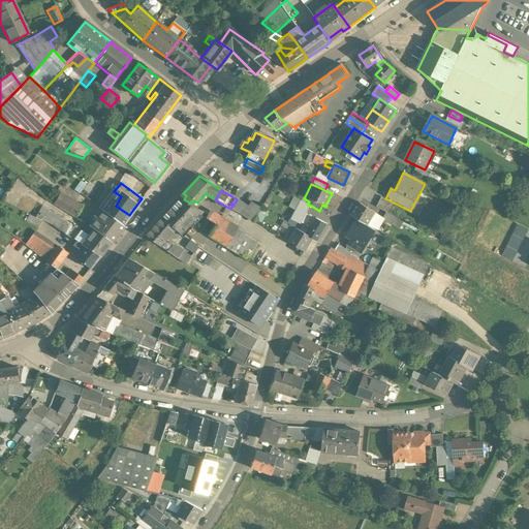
[(114,191),(100,210),(110,216),(122,225),(129,215),(116,206),(121,196),(114,191)]
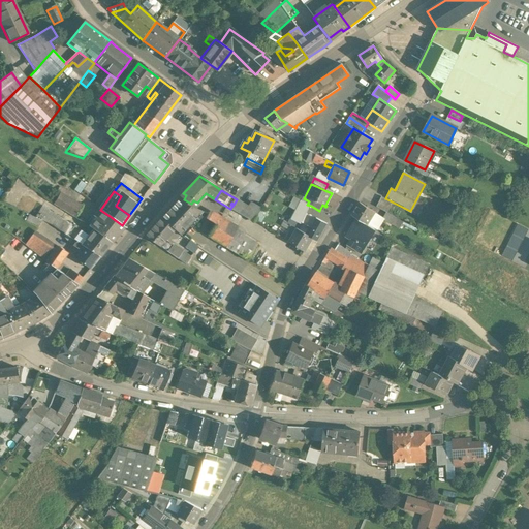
[(82,206),(60,192),(53,204),(74,217),(76,214),(82,206)]
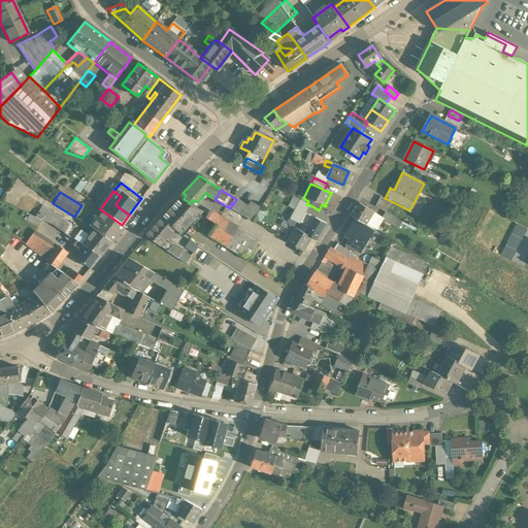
[(188,205),(177,198),(160,218),(173,230),(179,235),(200,210),(188,205)]
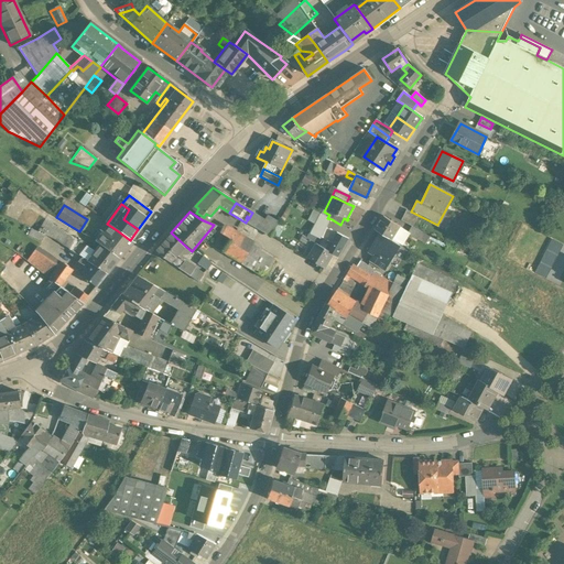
[(419,217),(407,212),(401,221),(412,227),(413,227),(419,217)]
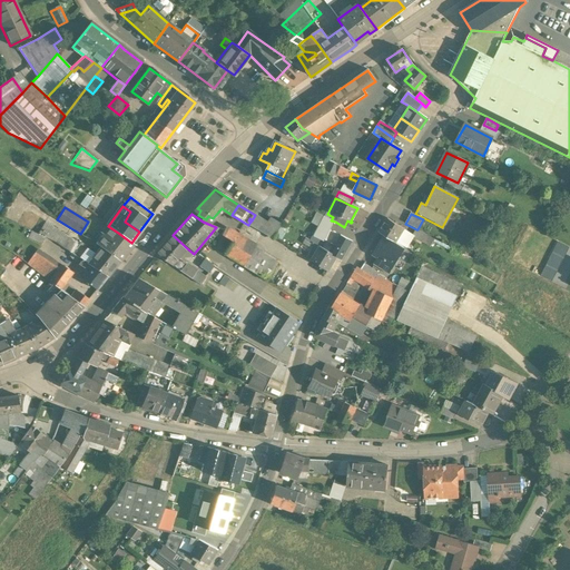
[(266,223),(255,215),(252,220),(249,218),(248,220),(251,222),(249,223),(273,237),(281,224),(269,218),(266,223)]
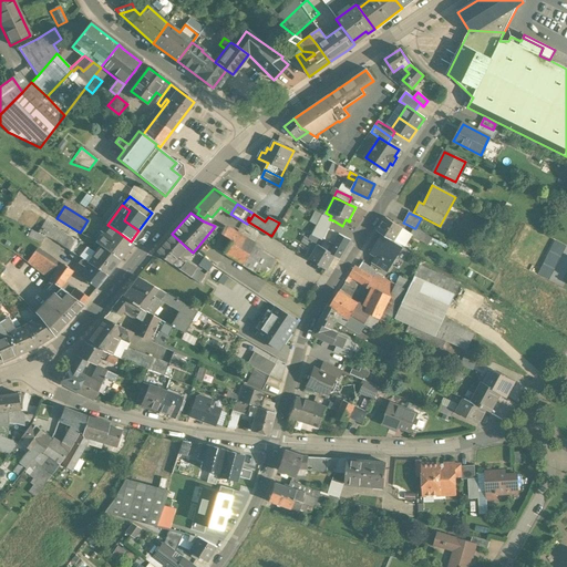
[(329,219),(322,215),(308,239),(326,249),(328,247),(323,245),(326,241),(322,239),(333,220),(329,219)]
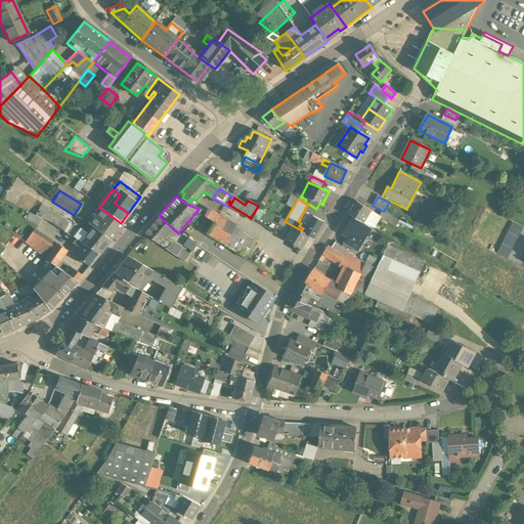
[(370,211),(356,201),(348,214),(353,217),(363,223),(370,211)]
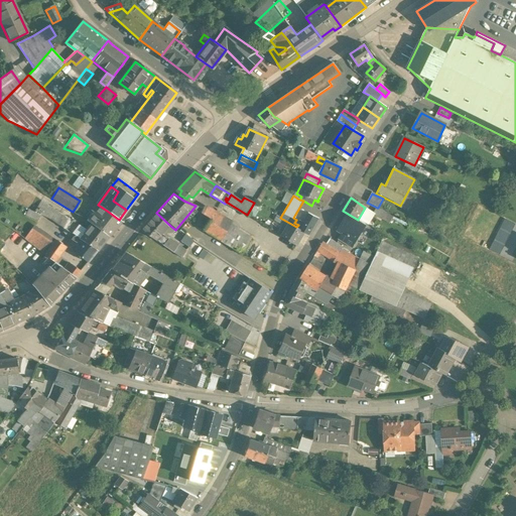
[(61,214),(41,201),(34,212),(41,215),(48,219),(55,223),(61,214)]
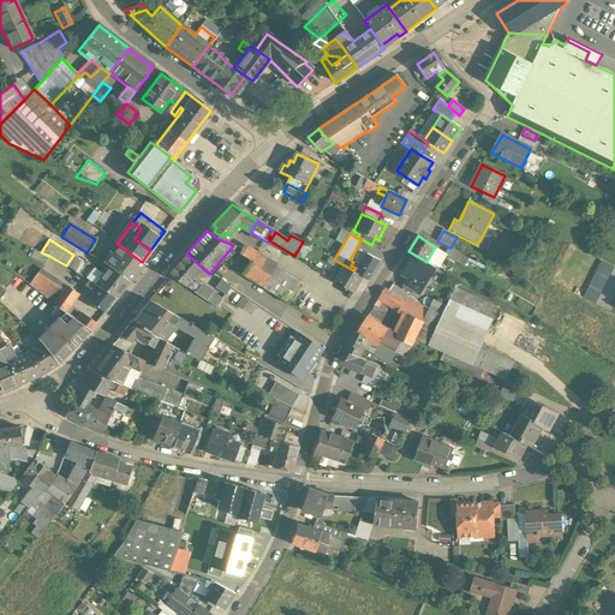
[(117,244),(115,243),(111,250),(113,252),(103,263),(108,266),(112,269),(129,282),(144,264),(144,263),(142,262),(135,257),(127,251),(117,244)]
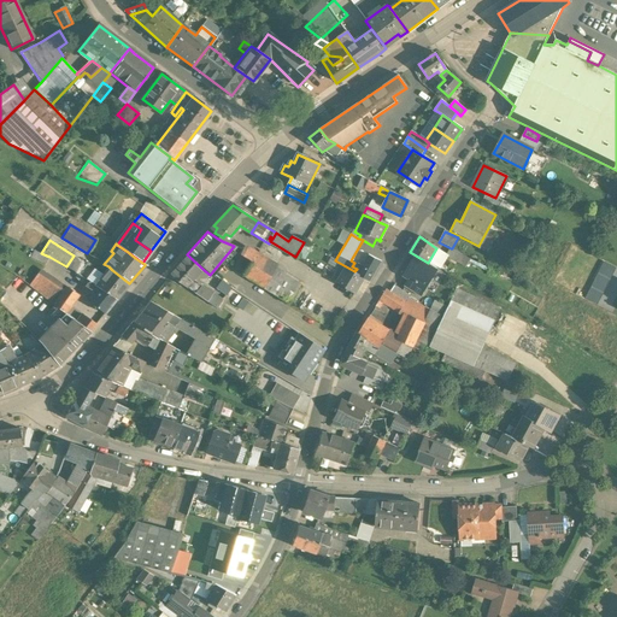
[(283,271),(242,247),(241,250),(239,254),(250,260),(242,275),(246,278),(287,303),(298,285),(282,275),(283,271)]
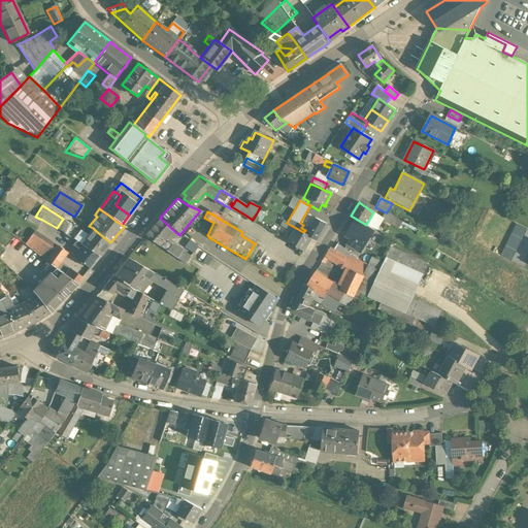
[(387,212),(386,212),(381,220),(391,225),(395,218),(387,212)]
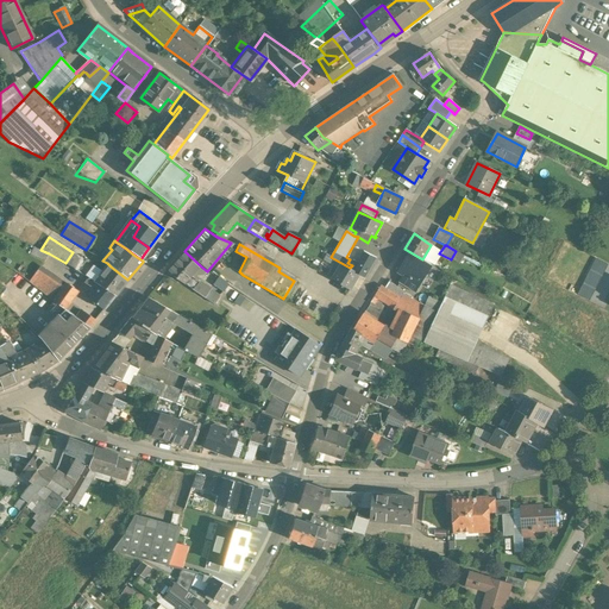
[(41,250),(35,248),(31,255),(45,261),(49,253),(41,250)]
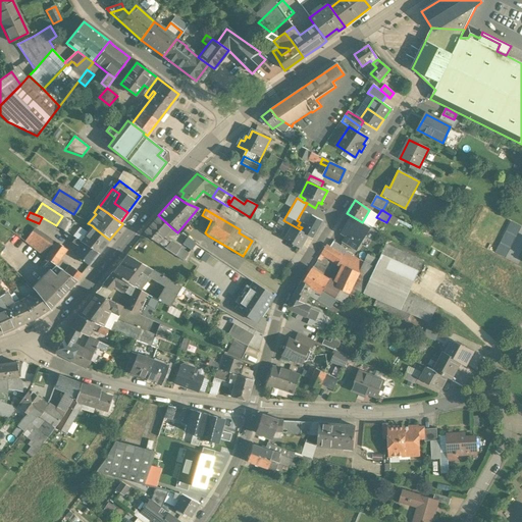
[(171,227),(158,215),(142,232),(174,256),(179,250),(165,239),(168,236),(165,233),(171,227)]
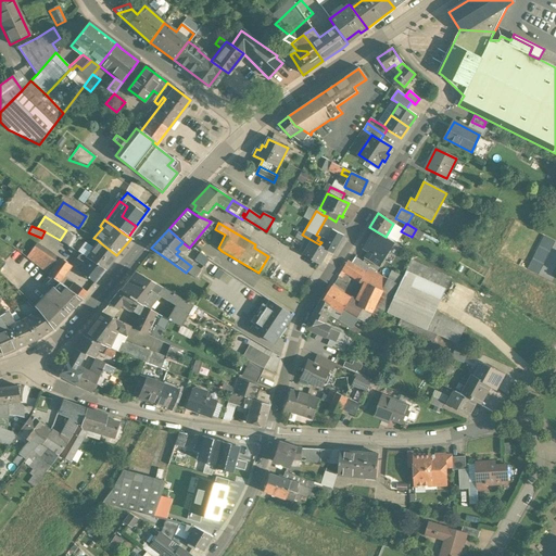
[(332,230),(326,240),(319,236),(319,237),(317,240),(321,242),(319,244),(329,250),(333,253),(343,236),(332,230)]
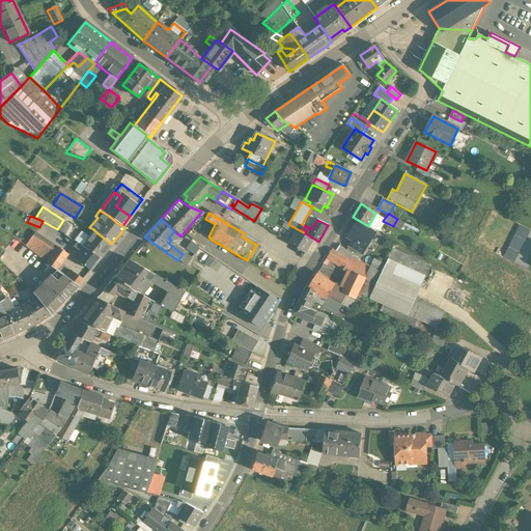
[(353,241),(365,249),(376,231),(368,226),(358,220),(347,238),(353,241)]
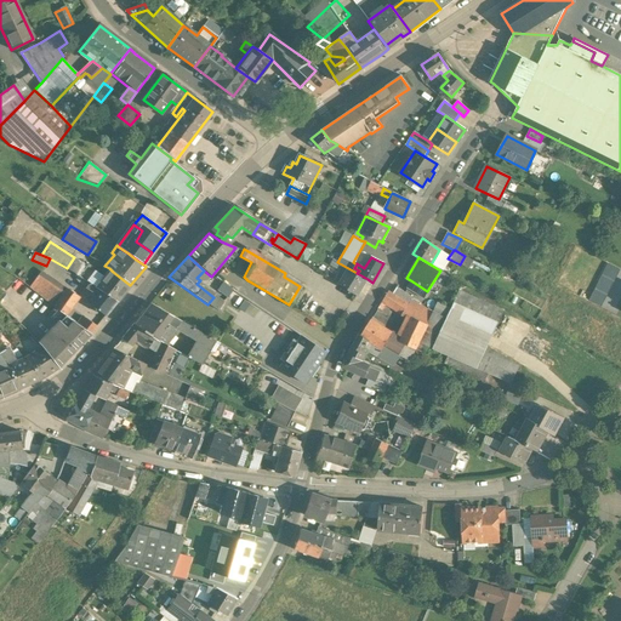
[(337,262),(332,260),(329,265),(345,274),(339,284),(357,296),(368,279),(357,273),(337,262)]
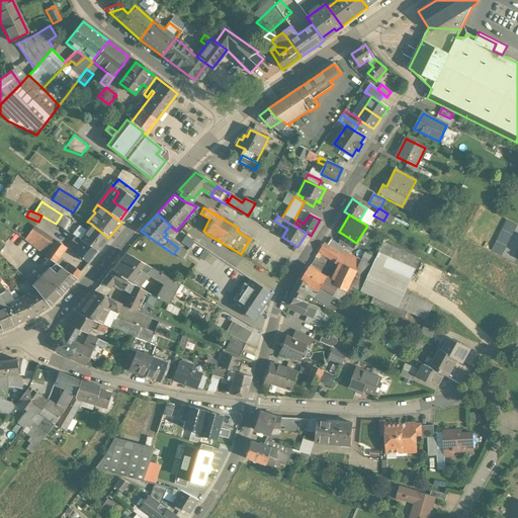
[(378,221),(372,218),(368,225),(374,229),(378,221)]
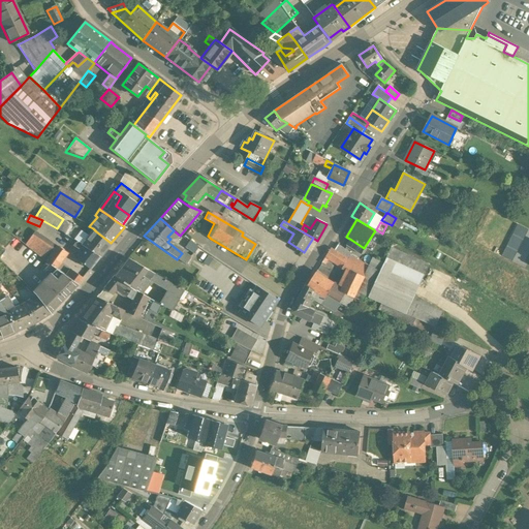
[(88,235),(73,224),(66,235),(70,238),(81,245),(88,235)]
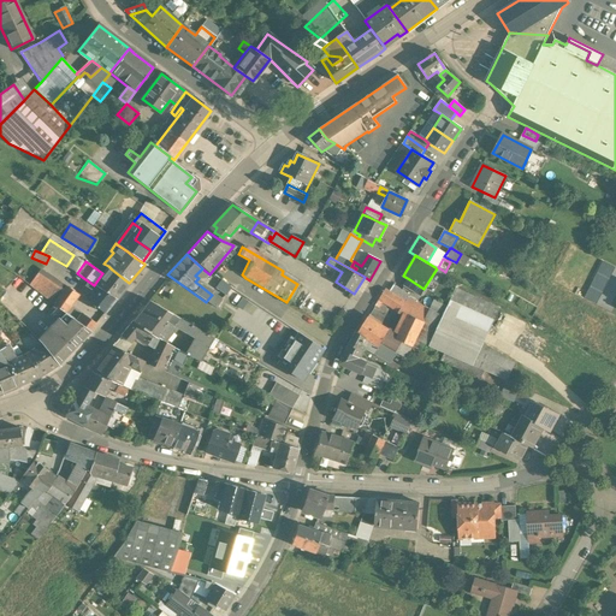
[(129,283),(112,270),(108,266),(102,273),(94,285),(116,300),(129,283)]
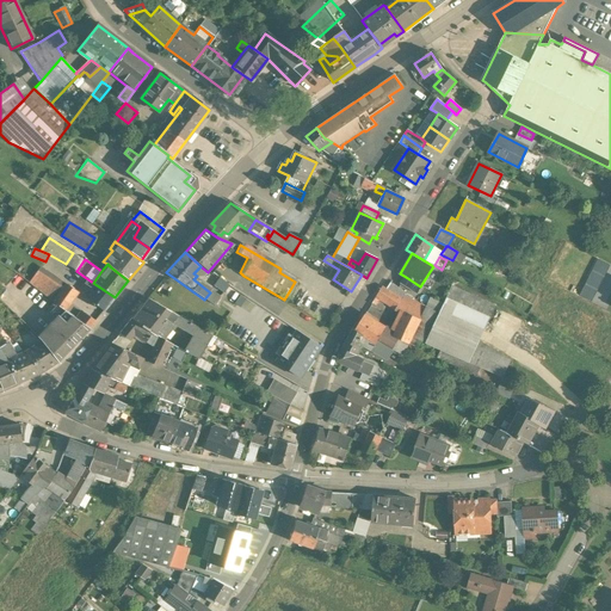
[(62,287),(39,269),(30,282),(53,301),(62,287)]
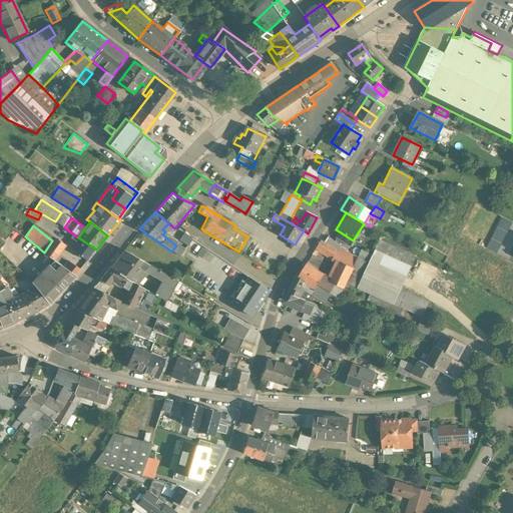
[(78,237),(68,230),(66,233),(78,242),(73,249),(87,262),(96,249),(78,237)]
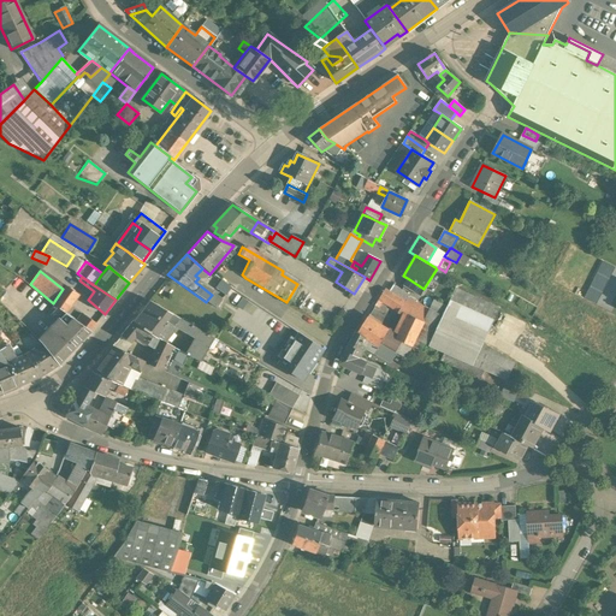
[(419,296),(424,289),(409,279),(404,286),(419,296)]
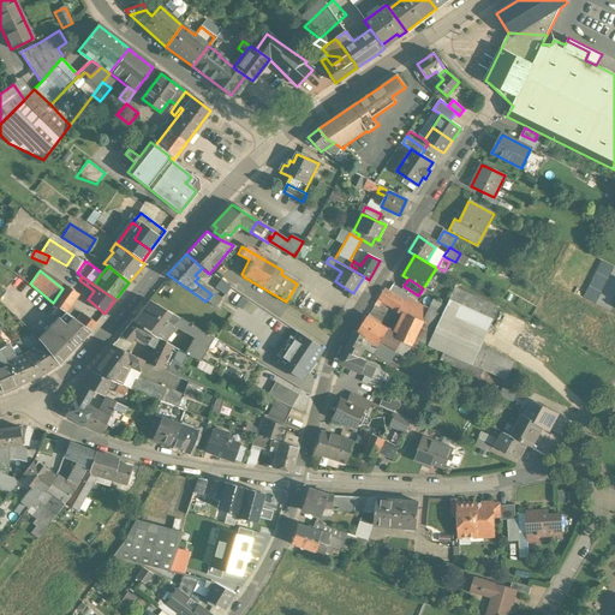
[(221,281),(216,287),(225,294),(230,287),(221,281)]
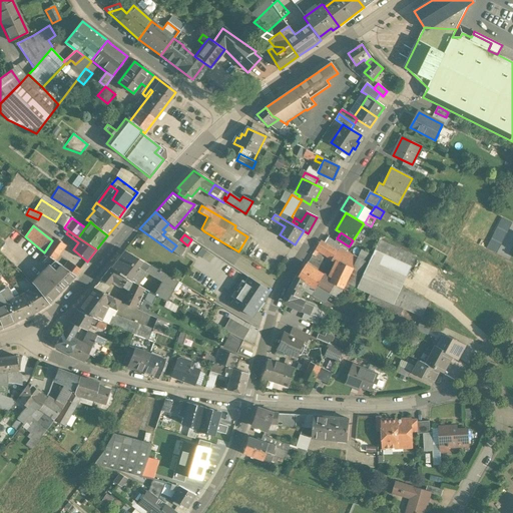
[(66,244),(55,236),(52,240),(44,252),(49,255),(54,260),(66,244)]
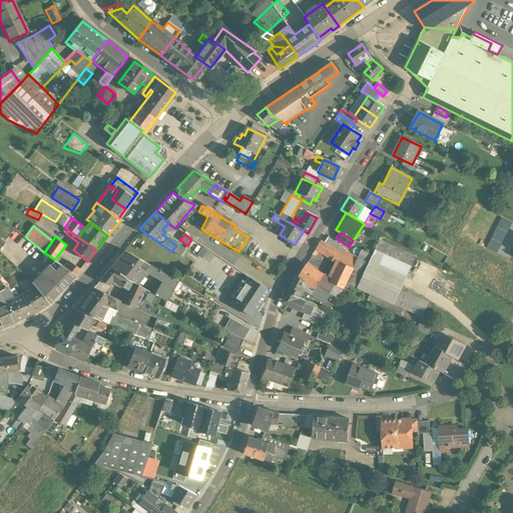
[(340,247),(327,238),(325,243),(338,251),(339,248),(340,247)]
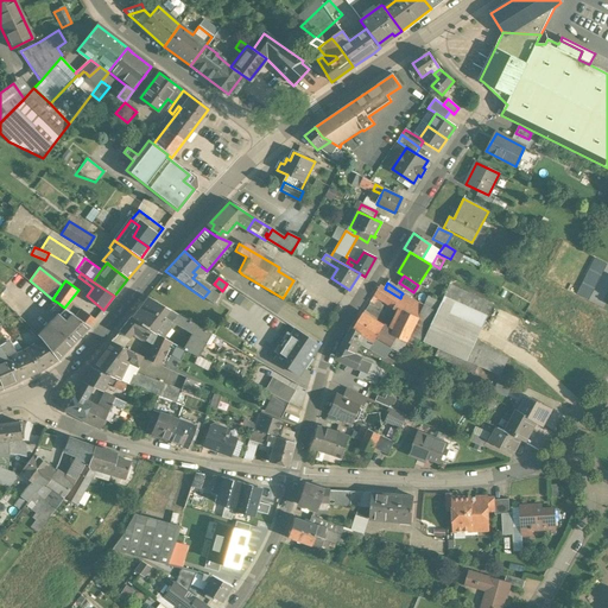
[(385,289),(380,285),(374,296),(393,309),(400,298),(385,289)]
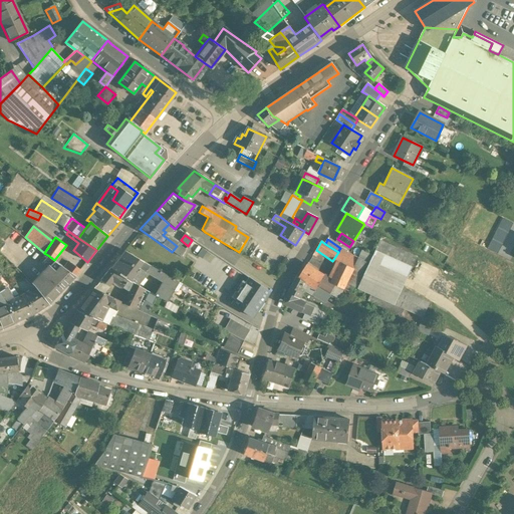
[(184,251),(177,246),(172,252),(180,257),(184,251)]
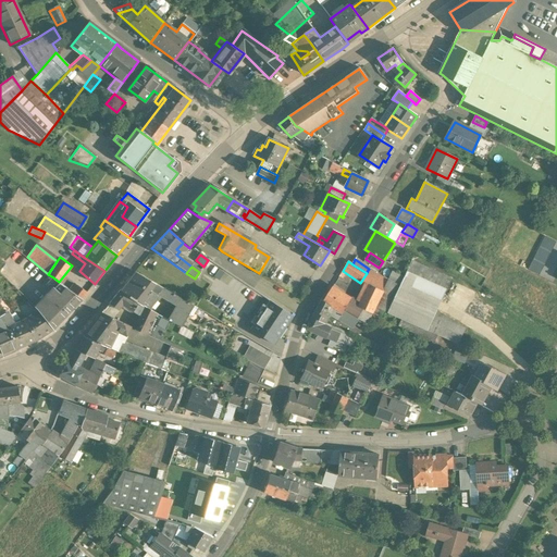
[(388,280),(368,270),(367,273),(360,283),(368,287),(369,286),(371,283),(384,289),(388,280)]
